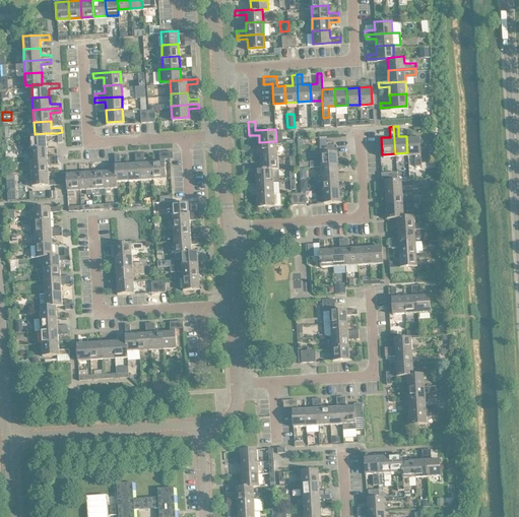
[(28,134),(28,146),(46,145),(46,139),(52,138),(52,133),(45,133),(35,134),(35,133),(28,134)]
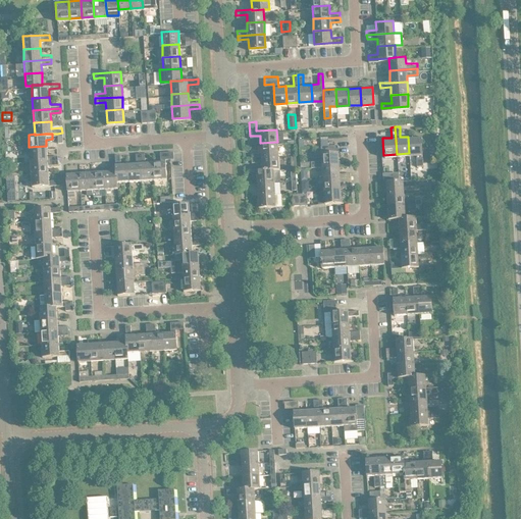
[(408,137),(409,153),(416,153),(416,164),(422,163),(421,136),(408,137)]
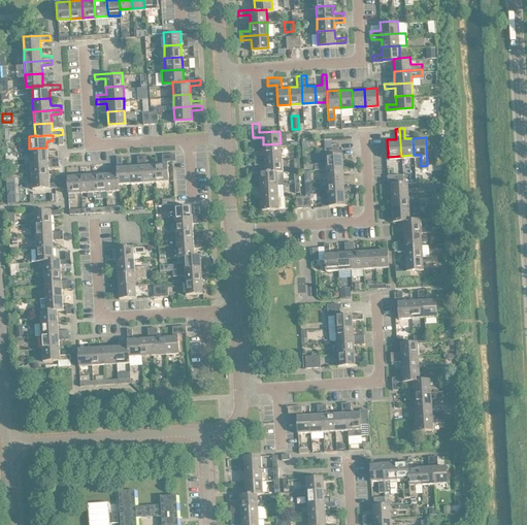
[(254,154),(254,158),(282,156),(281,143),(263,144),(264,153),(254,154)]
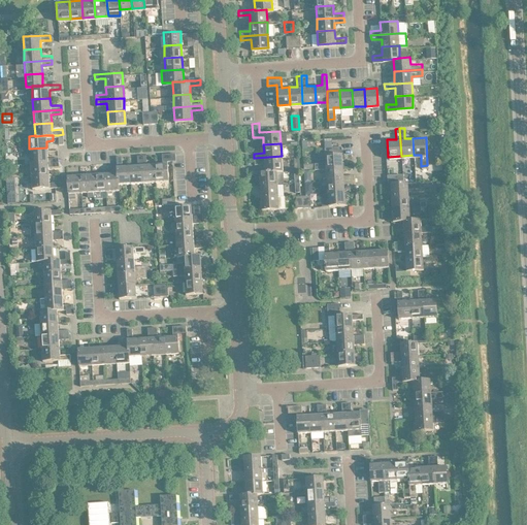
[(315,167),(325,166),(342,165),(341,144),(330,144),(330,153),(324,154),(325,160),(314,161),(315,167)]
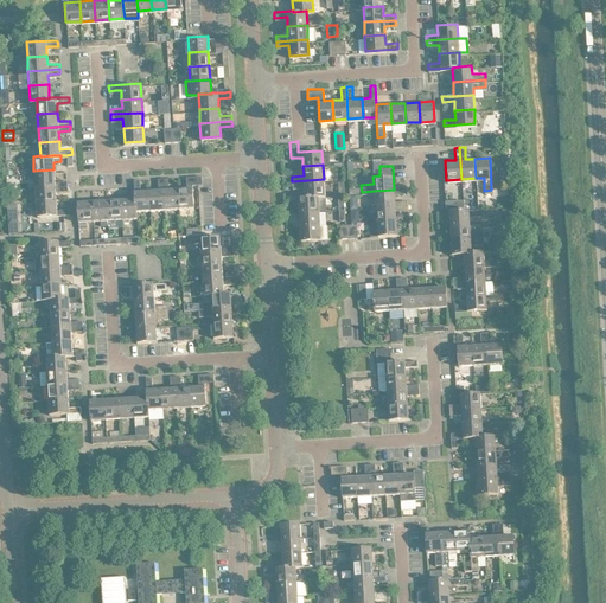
[(33,171),(34,185),(67,184),(67,178),(55,179),(53,170),(33,171)]
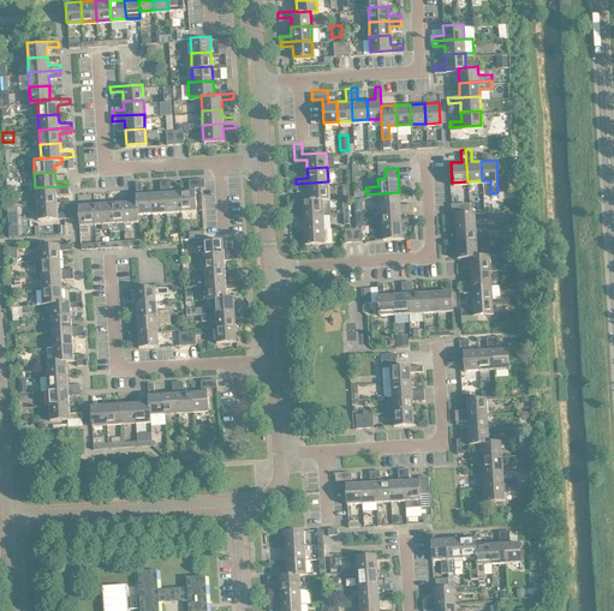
[(189,189),(179,189),(180,209),(196,208),(196,202),(195,185),(204,184),(203,175),(188,177),(189,189)]
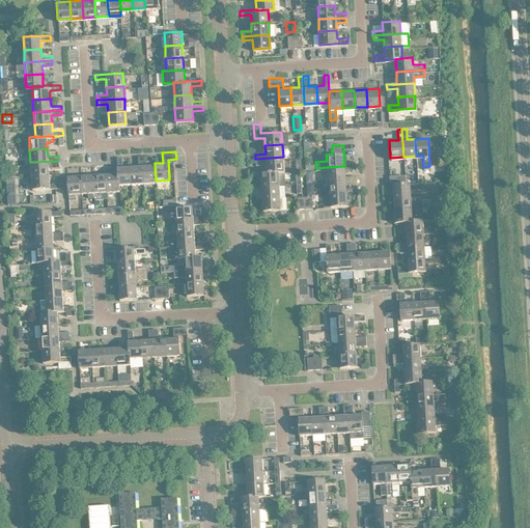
[(138,164),(130,165),(131,183),(143,182),(142,154),(137,154),(138,164)]
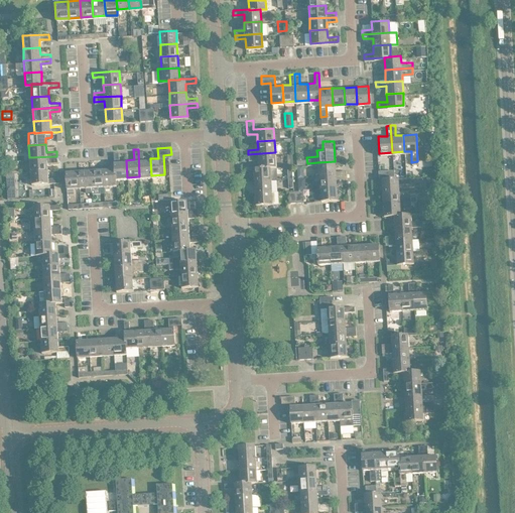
[(142,149),(138,149),(139,176),(151,175),(150,158),(143,159),(142,149)]
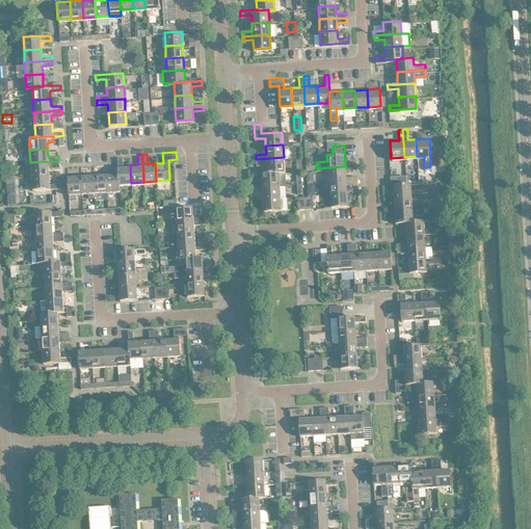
[(116,156),(117,173),(118,183),(120,183),(131,183),(130,165),(123,165),(122,155),(116,156)]
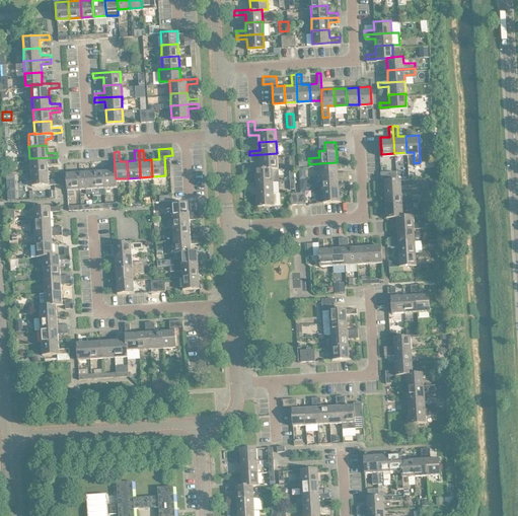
[(260,159),(261,166),(261,167),(271,166),(277,166),(277,153),(249,155),(249,159),(260,159)]
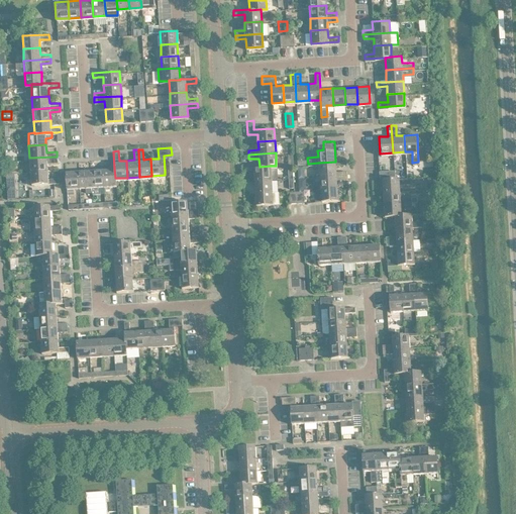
[(29,158),(30,170),(47,169),(46,162),(57,161),(57,157),(29,158)]
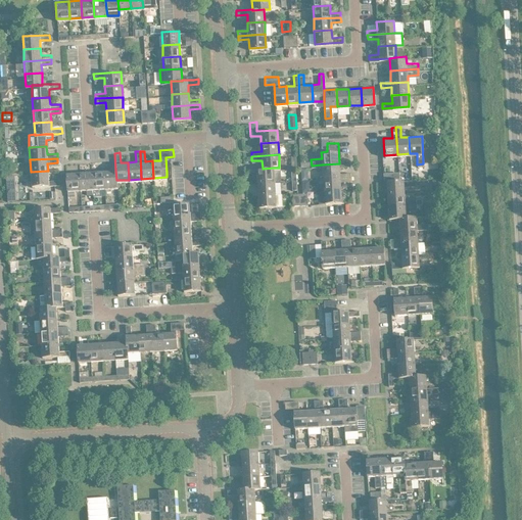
[(322,164),(323,177),(350,175),(349,171),(339,172),(339,163),(322,164)]
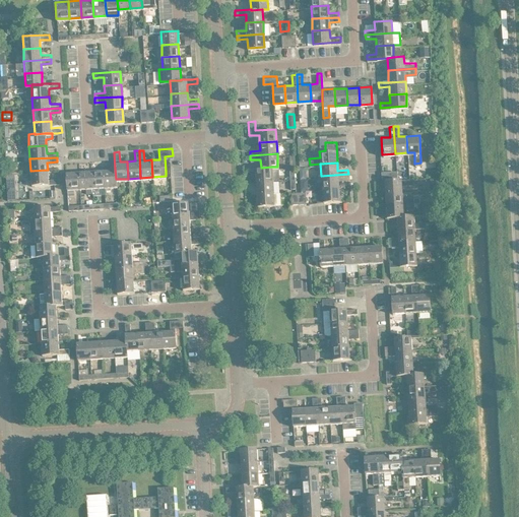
[(255,168),(255,180),(272,179),(271,167),(261,168),(261,167),(255,168)]
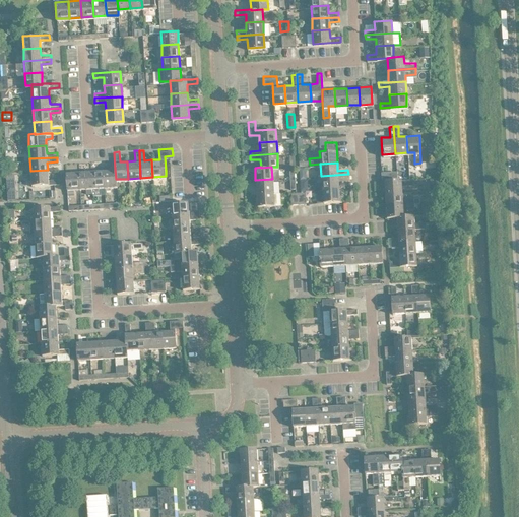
[(103,169),(90,170),(91,187),(104,186),(103,169)]
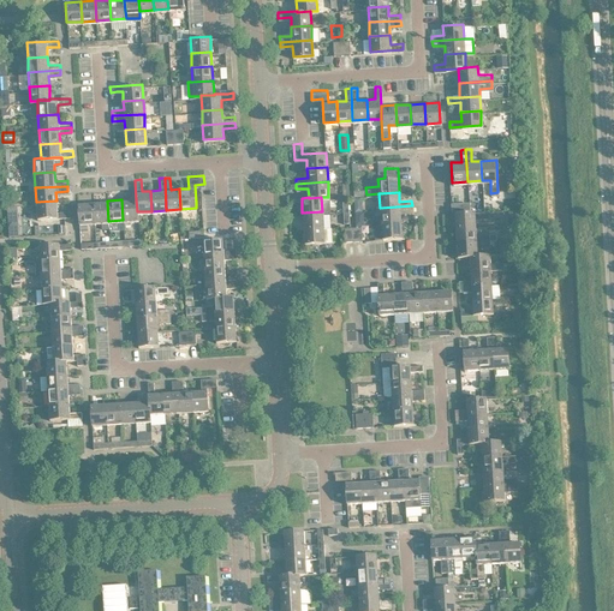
[(136,199),(121,199),(123,220),(138,219),(138,211),(137,211),(136,199)]
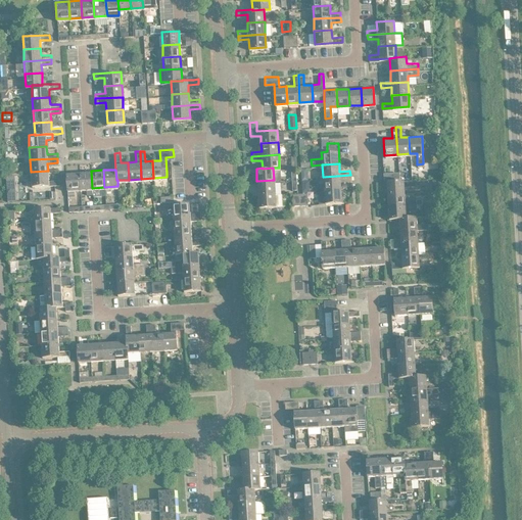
[(48,171),(31,172),(32,185),(59,183),(58,178),(48,179),(48,171)]
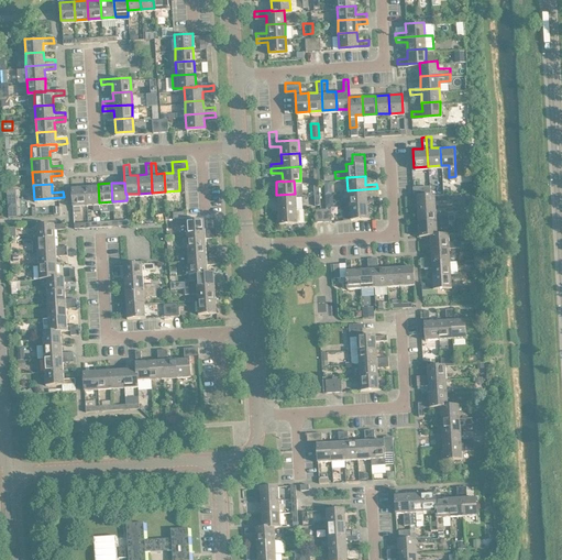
[(98,184),(85,185),(86,204),(99,202),(98,184)]
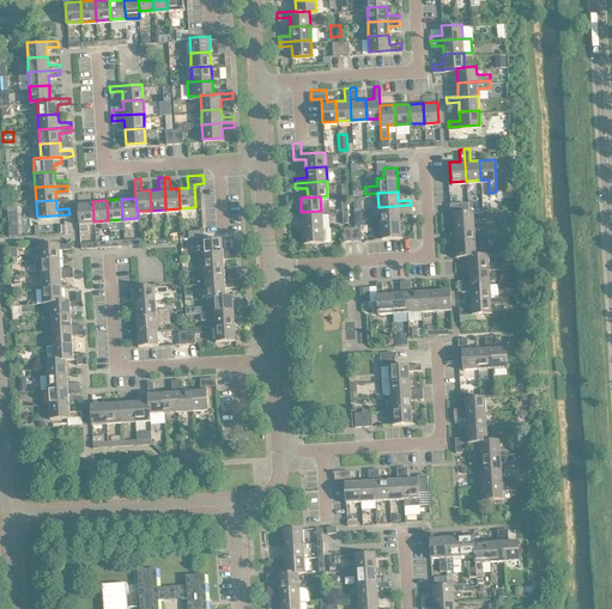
[(94,221),(92,201),(78,202),(79,221),(88,221),(94,221)]
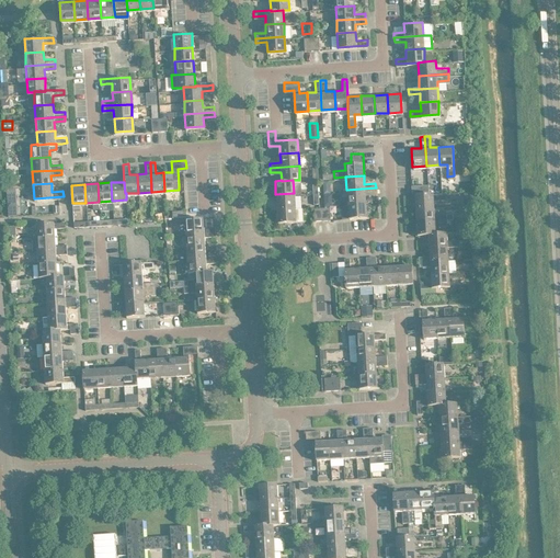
[(11,186),(6,186),(8,211),(8,214),(16,213),(15,185),(11,186)]
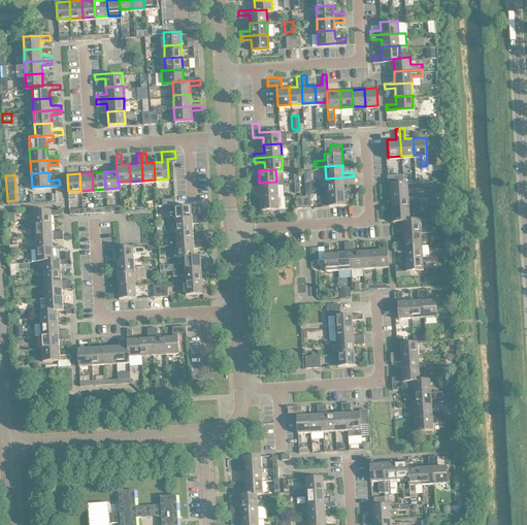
[(326,178),(327,191),(343,190),(343,183),(354,182),(354,176),(326,178)]
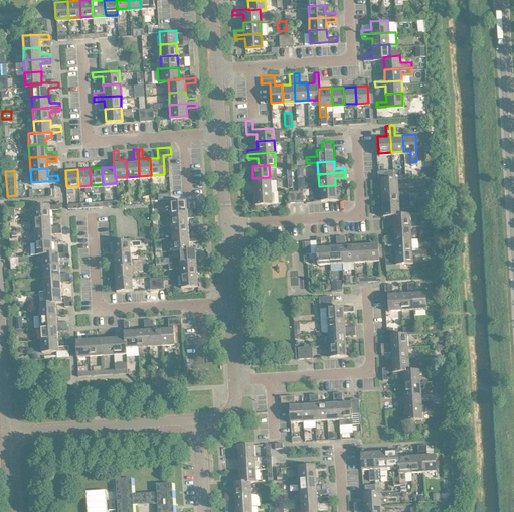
[(304,175),(297,176),(298,187),(305,187),(304,175)]
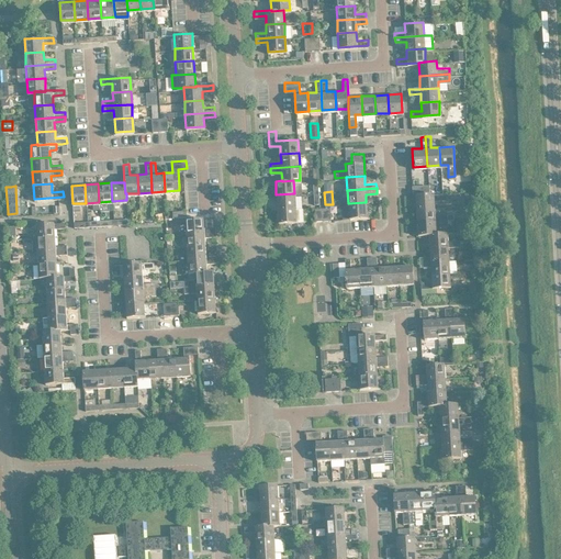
[(415,193),(416,207),(435,205),(434,199),(446,198),(446,191),(442,191),(439,192),(418,193),(415,193)]
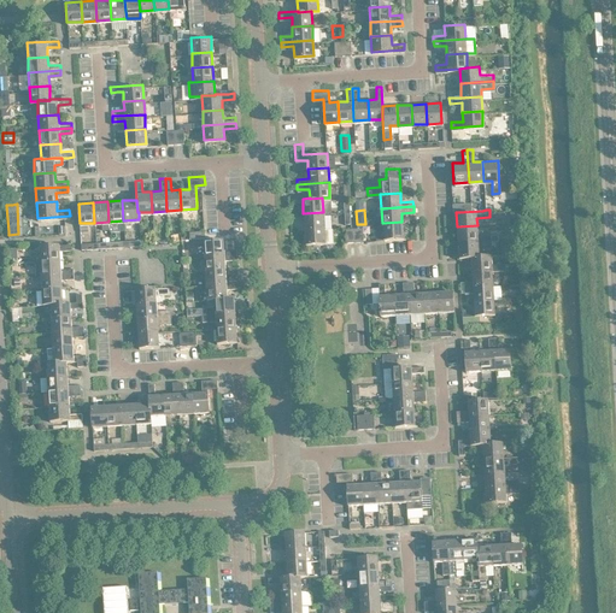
[(303,213),(304,228),(324,227),(323,212),(303,213)]
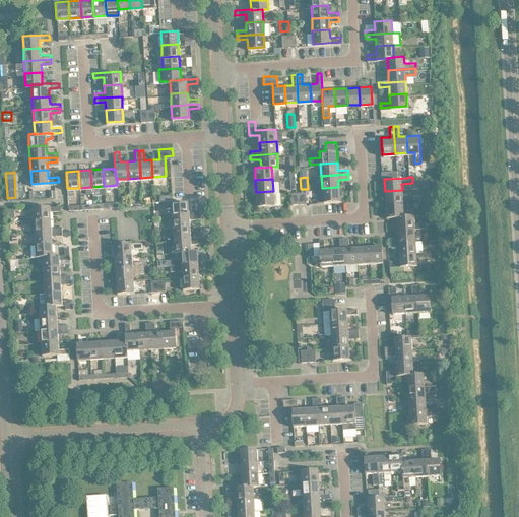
[(338,187),(322,188),(322,201),(339,200),(338,187)]
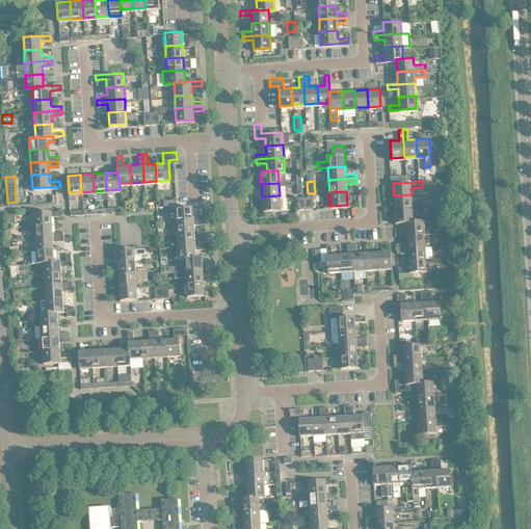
[(394,195),(394,208),(423,207),(423,201),(412,202),(412,194),(394,195)]
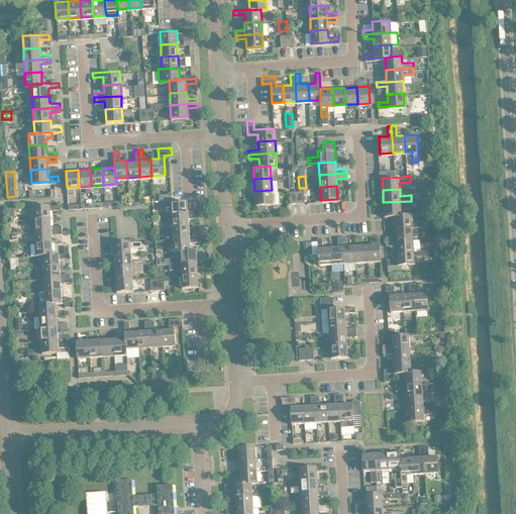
[(272,190),(254,191),(255,204),(273,203),(272,190)]
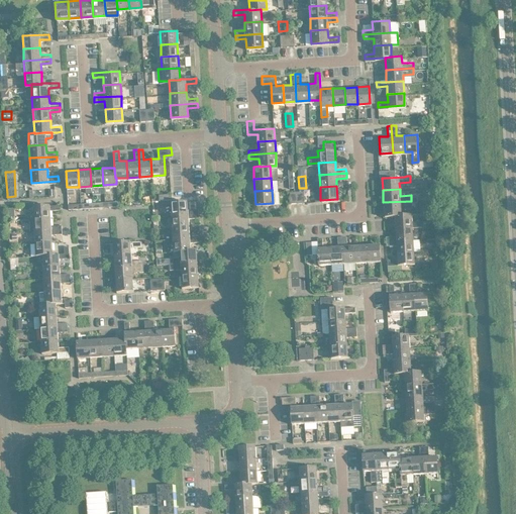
[(170,202),(171,213),(198,211),(198,207),(187,207),(187,199),(172,200),(170,200),(170,202)]
